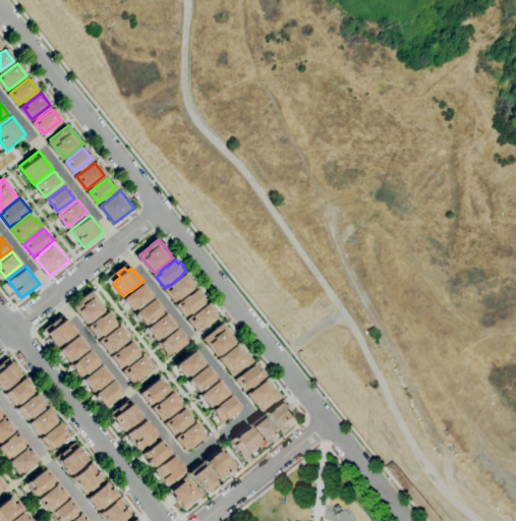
[(177,303),(167,290),(171,287),(186,274),(192,282),(193,282),(196,286),(194,288),(195,289),(177,303)]
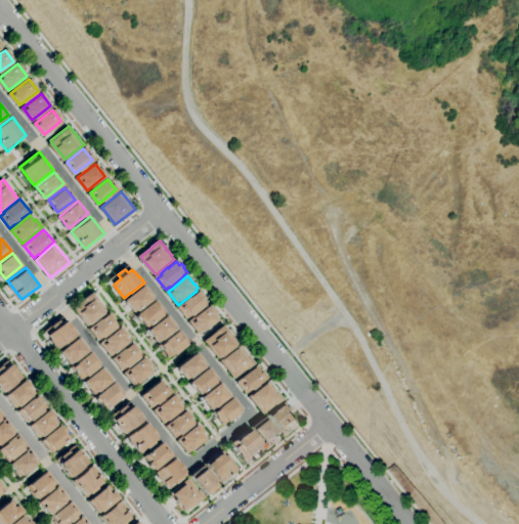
[(139,312),(134,306),(131,308),(126,301),(144,286),(145,287),(146,286),(156,298),(154,300),(139,312)]
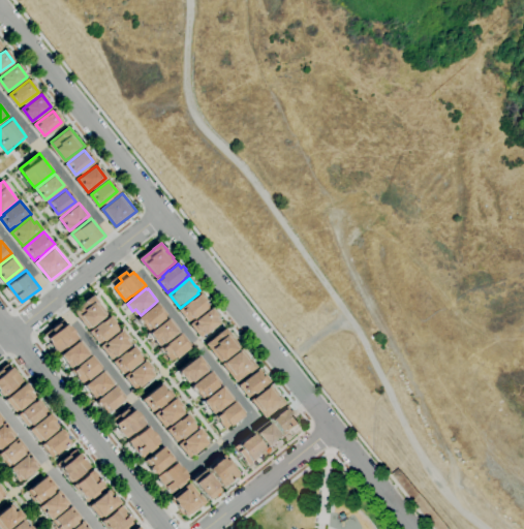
[(191,322),(182,310),(187,307),(186,306),(192,301),(193,301),(203,293),(205,298),(207,296),(210,299),(209,300),(213,305),(211,307),(209,309),(195,319),(191,322)]
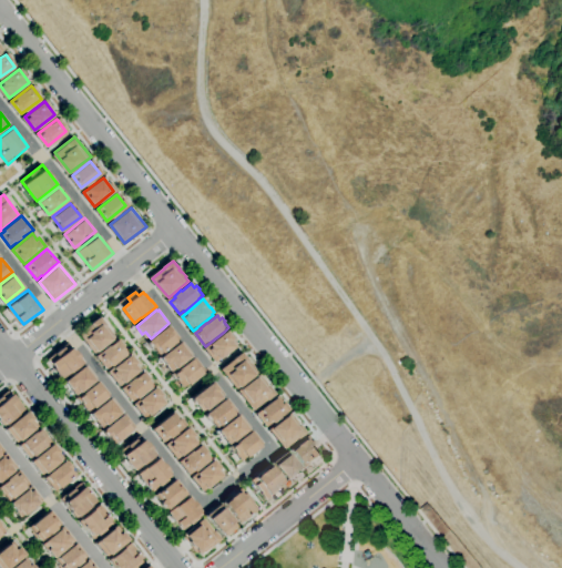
[(96,354),(82,335),(91,327),(102,318),(118,337),(96,354)]
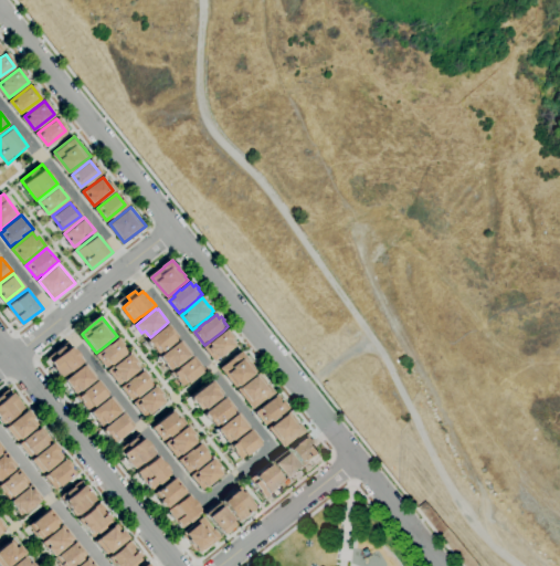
[(164,353),(158,346),(155,348),(149,341),(168,325),(169,326),(171,324),(181,337),(177,341),(178,341),(164,353)]
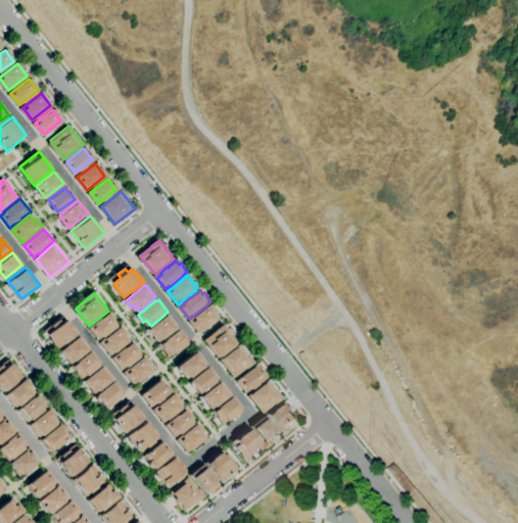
[(201,334),(191,321),(195,318),(212,304),(221,318),(219,320),(220,320),(201,334)]
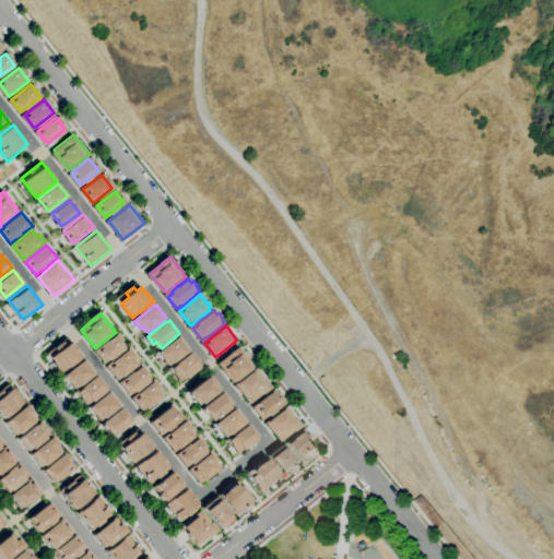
[(108,364),(97,351),(103,347),(118,334),(129,347),(112,361),(112,360),(108,364)]
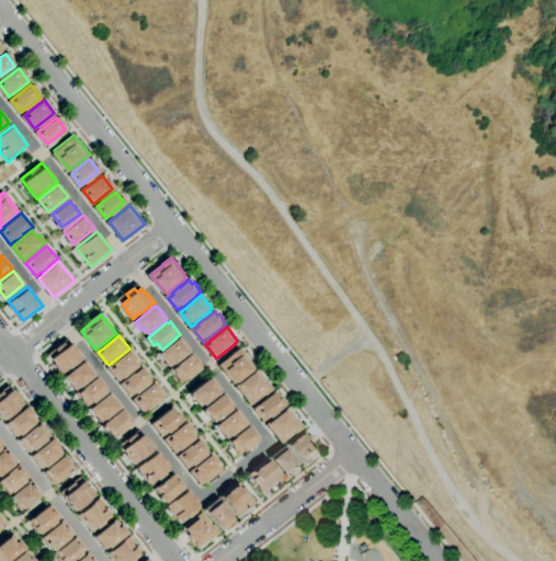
[(173,367),(167,361),(166,362),(160,354),(179,339),(180,340),(182,338),(193,351),(190,352),(191,353),(173,367)]
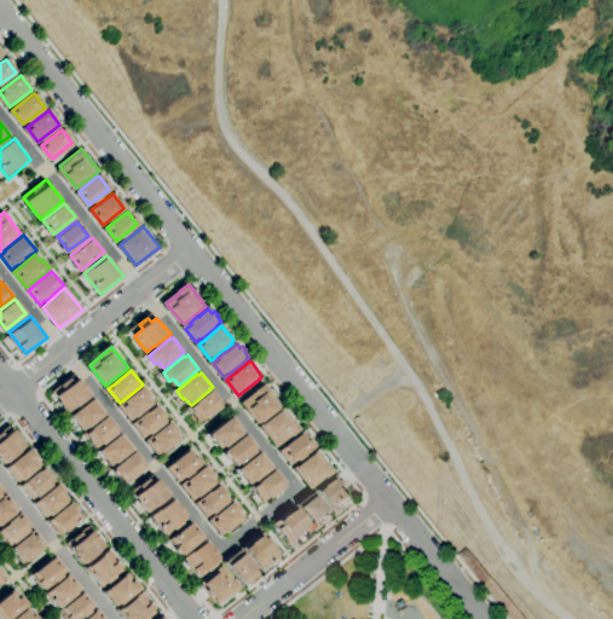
[(70,412),(68,410),(57,397),(65,391),(63,387),(71,380),(76,375),(92,395),(70,412)]
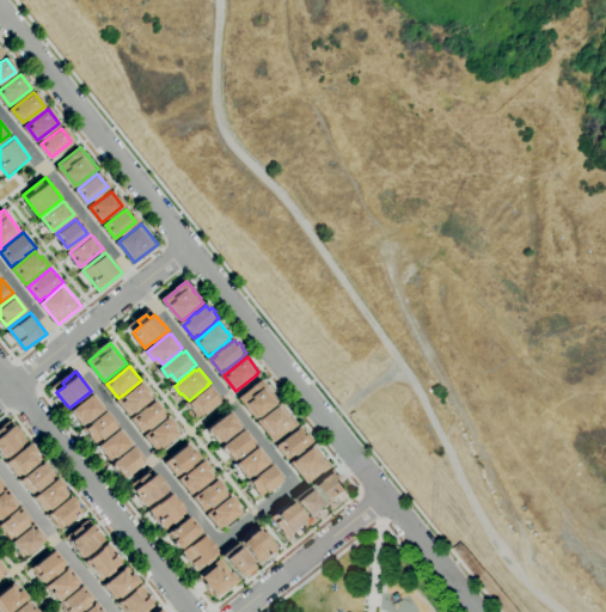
[(259,420),(243,399),(256,387),(264,380),(271,389),(270,390),(273,391),(274,391),(279,397),(279,398),(281,402),(259,420)]
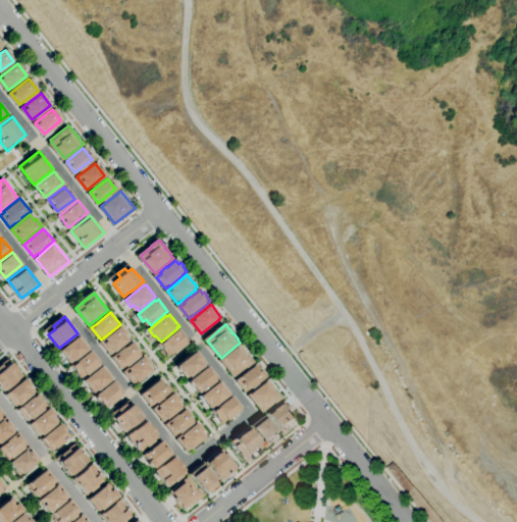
[(112,355),(102,343),(122,326),(133,338),(130,341),(131,341),(116,353),(112,355)]
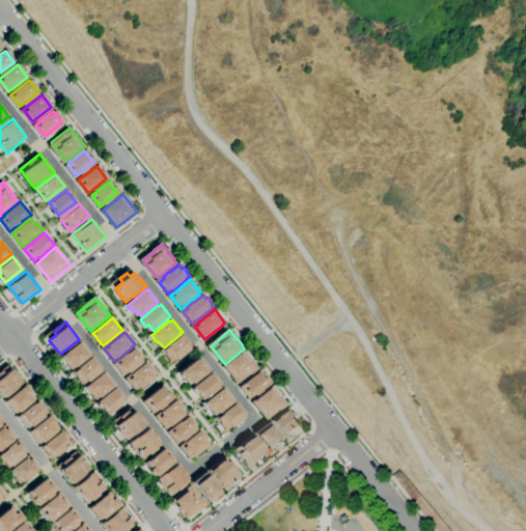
[(174,362),(170,356),(169,356),(165,351),(168,347),(168,346),(181,336),(182,337),(185,335),(194,346),(191,348),(192,350),(178,360),(177,359),(174,362)]
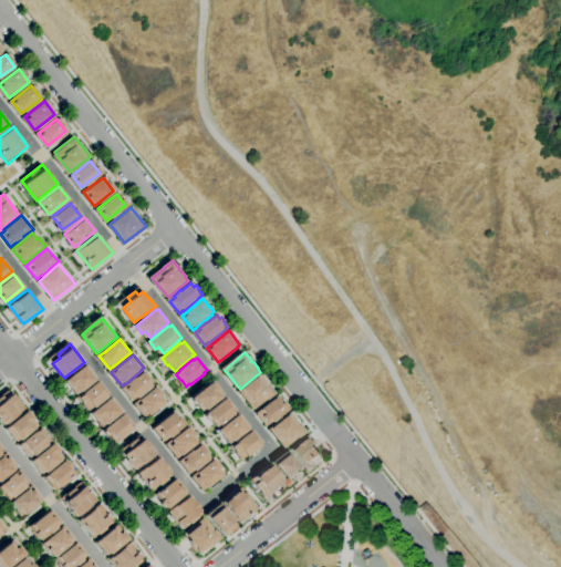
[(78,394),(72,388),(72,389),(66,382),(87,366),(97,379),(78,394)]
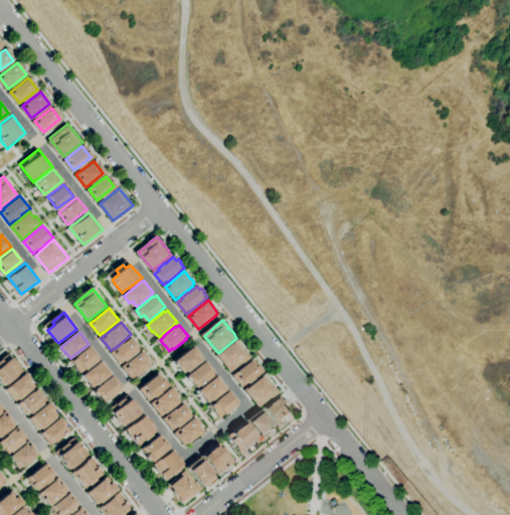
[(123,364),(114,353),(132,338),(142,350),(127,362),(126,361),(123,364)]
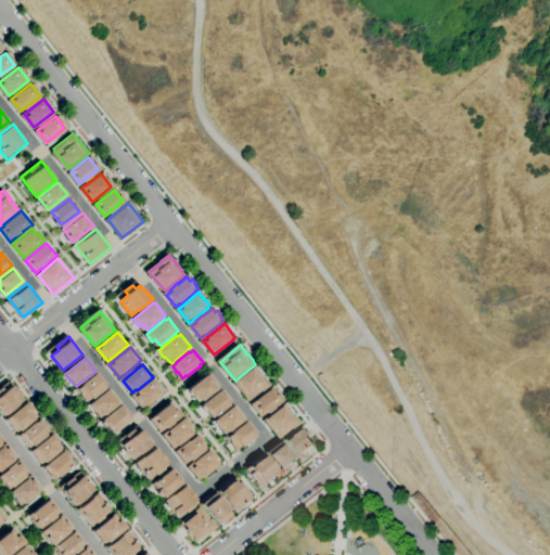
[(251,401),(237,382),(256,366),(259,370),(260,370),(265,375),(264,376),(265,377),(266,377),(272,386),(264,392),(264,391),(251,401)]
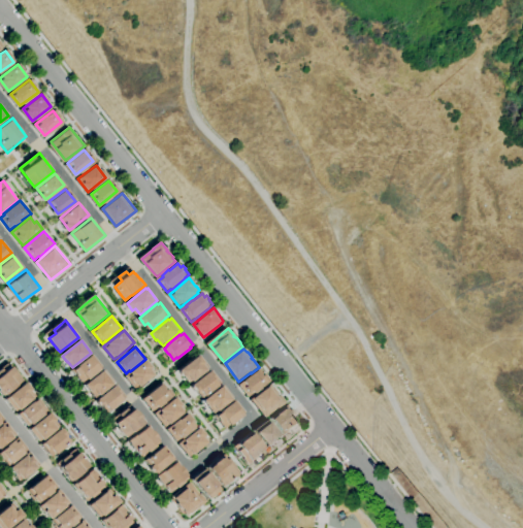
[(84,383),(78,376),(79,376),(74,370),(94,355),(103,367),(84,383)]
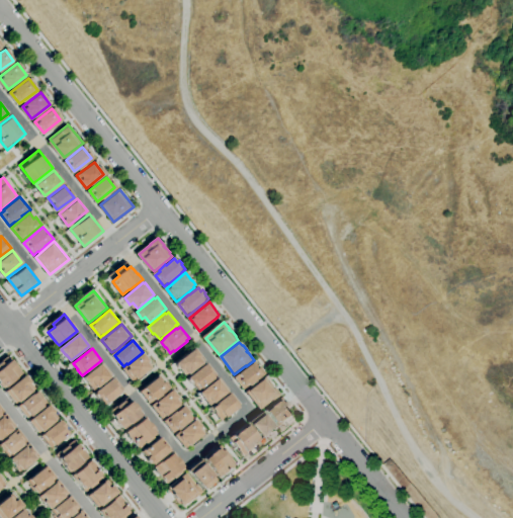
[(190,374),(185,368),(183,370),(177,363),(195,348),(196,349),(197,349),(206,360),(204,362),(204,363),(190,374)]
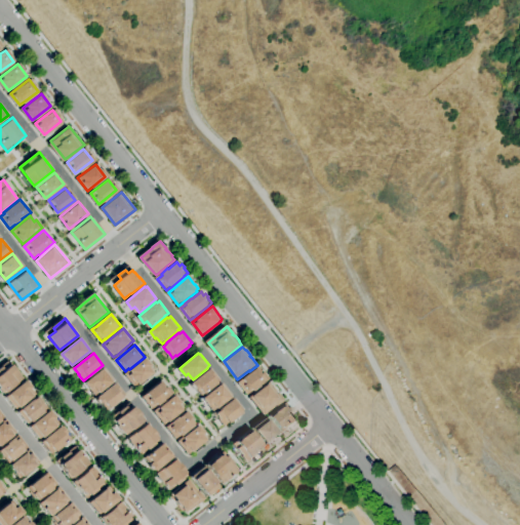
[(137,387),(127,374),(147,358),(157,371),(137,387)]
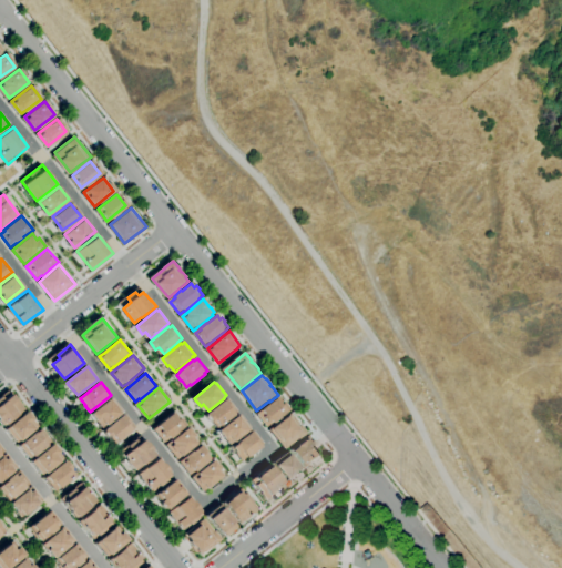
[(6,425),(2,421),(1,422),(0,419),(0,399),(3,397),(7,401),(13,395),(18,399),(19,401),(19,399),(24,406),(24,407),(26,409),(6,425)]
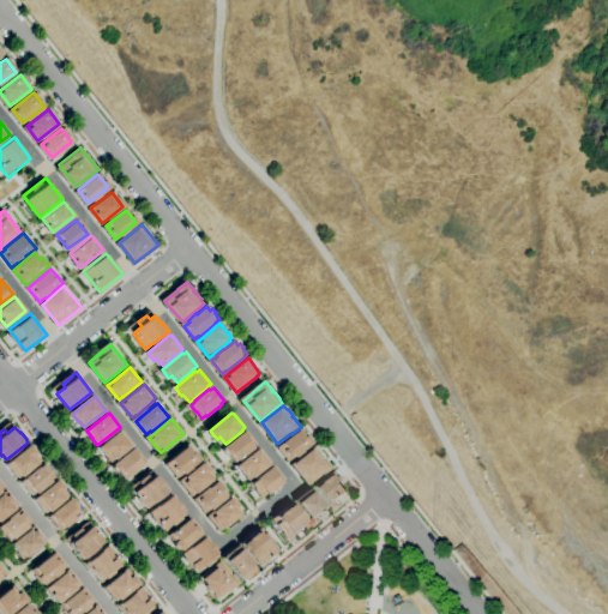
[(292,461),(281,447),(286,444),(284,443),(302,429),(308,437),(309,435),(315,444),(298,459),(296,458),(292,461)]
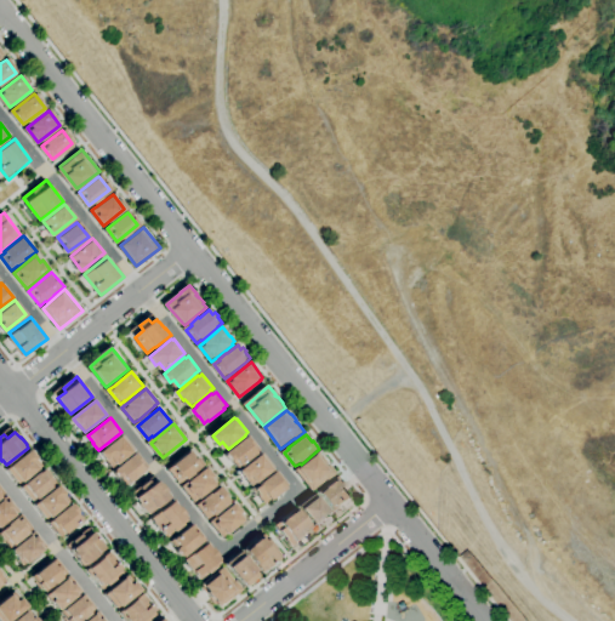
[(113,468),(107,461),(101,454),(121,437),(121,438),(124,436),(136,449),(113,468)]
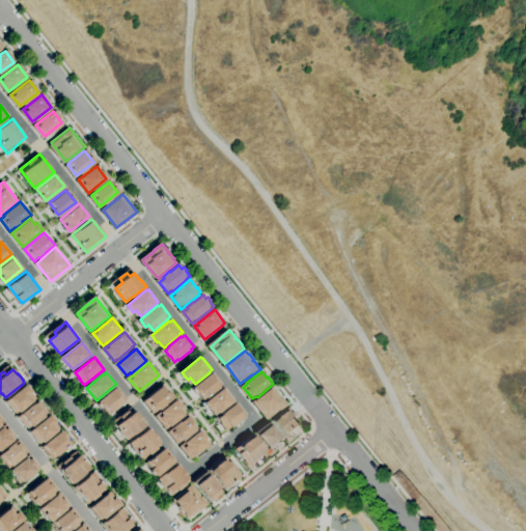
[(208,399),(202,393),(199,395),(194,388),(212,373),(213,374),(214,372),(224,385),(220,388),(221,388),(208,399)]
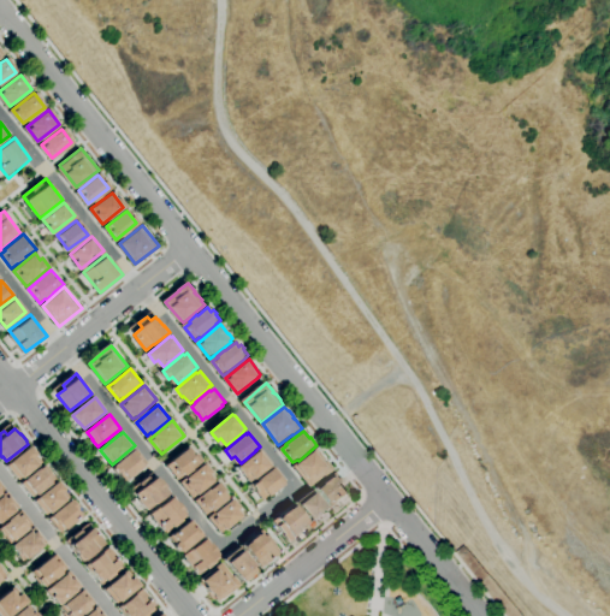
[(23,479),(10,463),(31,446),(37,455),(37,456),(43,462),(23,479)]
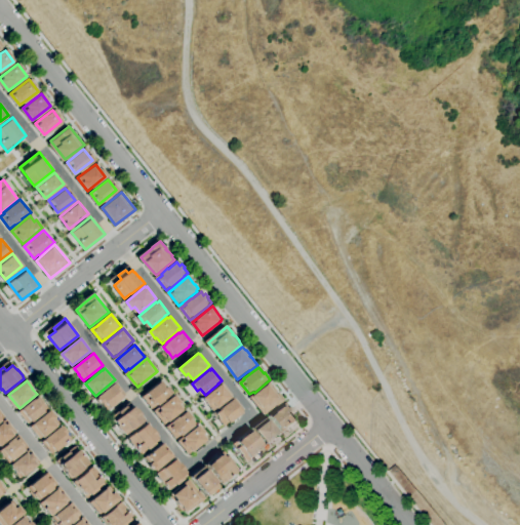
[(110,409),(105,403),(103,404),(97,398),(115,384),(115,385),(117,382),(126,395),(123,398),(110,409)]
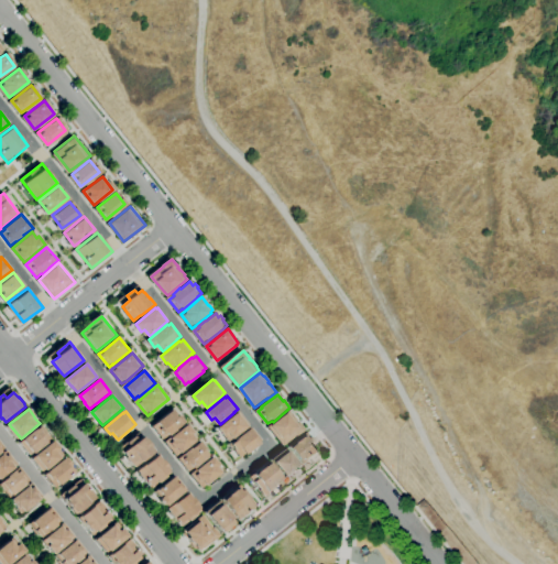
[(233,440),(228,433),(223,435),(218,429),(237,412),(238,413),(240,411),(251,424),(248,426),(249,427),(233,440)]
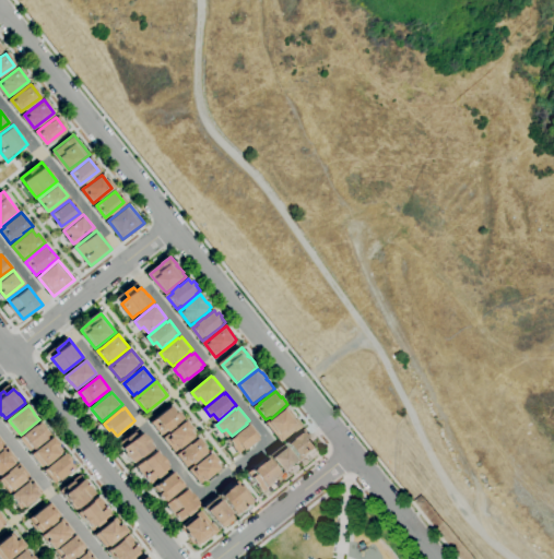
[(282,441),(281,439),(280,439),(278,437),(280,435),(270,423),(285,409),(289,407),(291,411),(292,411),(296,416),(303,425),(295,431),(294,430),(282,441)]
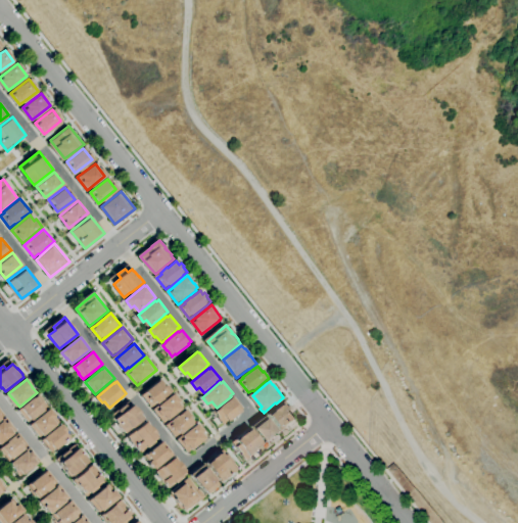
[(158,403),(156,401),(154,403),(149,398),(151,397),(148,392),(161,382),(166,387),(169,385),(174,391),(158,403)]
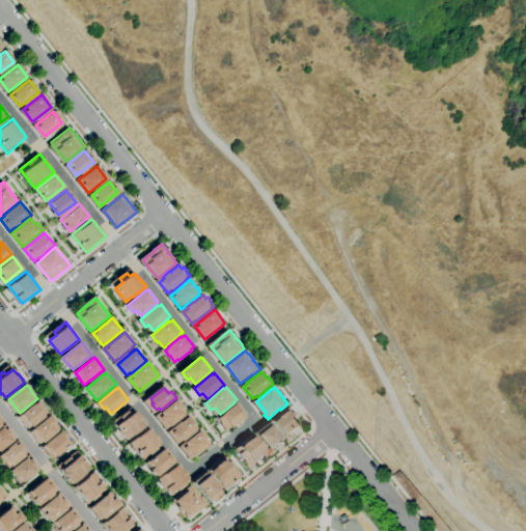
[(172,427),(168,422),(166,423),(162,418),(165,416),(163,413),(178,400),(185,408),(183,410),(187,415),(172,427)]
